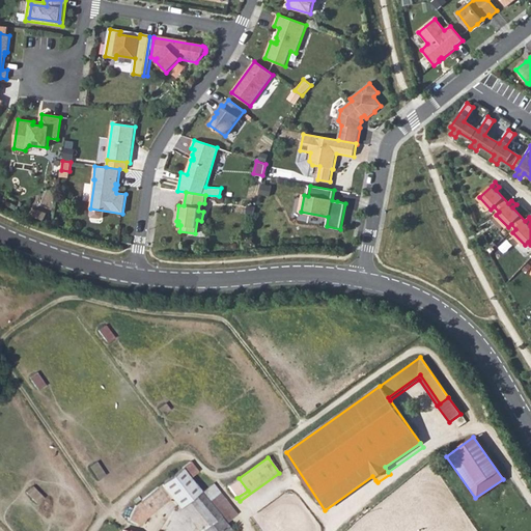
[(126,522),(139,527),(144,519),(170,499),(177,508),(188,501),(206,525),(198,530),(230,530),(225,524),(200,494),(194,486),(179,469),(133,504),(126,522)]
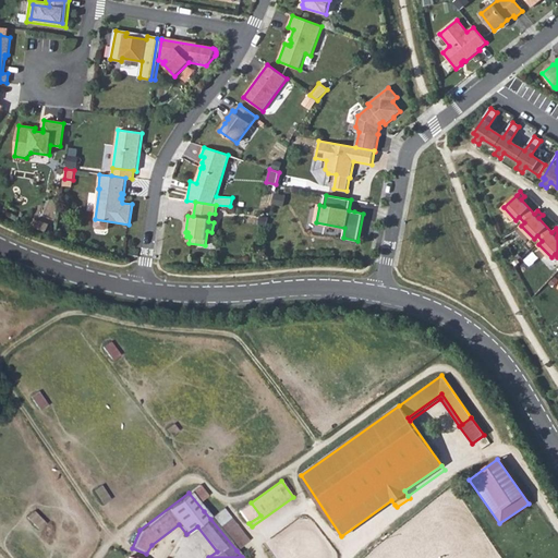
[(391,500),(341,536),(344,541),(395,505),(391,500)]
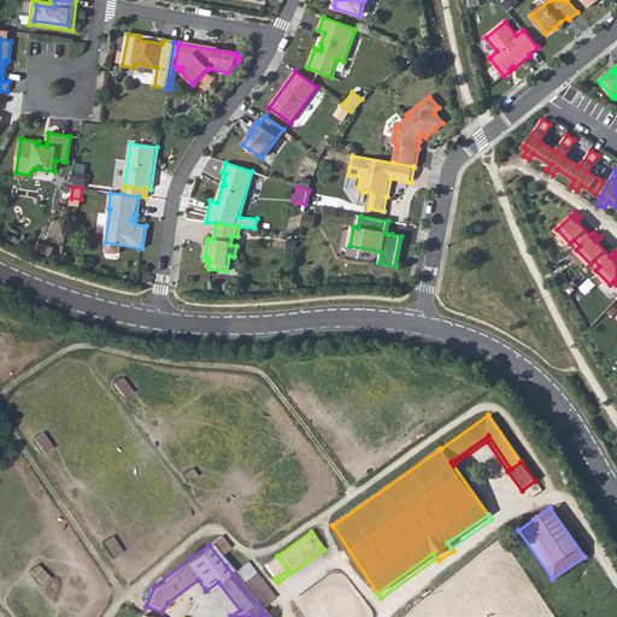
[(277,556),(264,565),(275,579),(288,570),(277,556)]
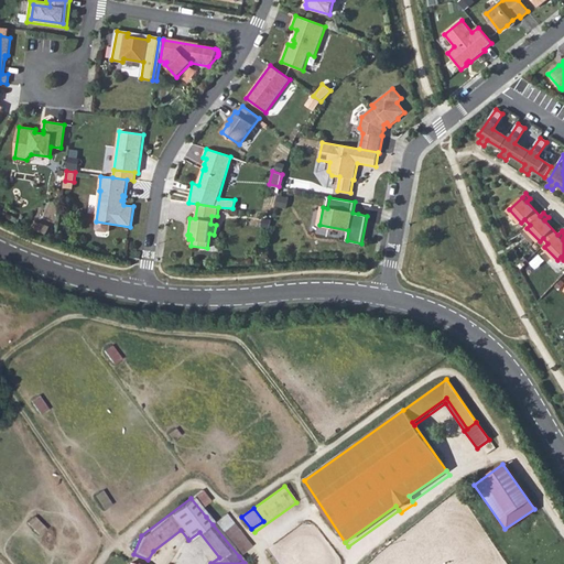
[(213,524),(239,556),(249,548),(237,532),(224,516),(213,524)]
